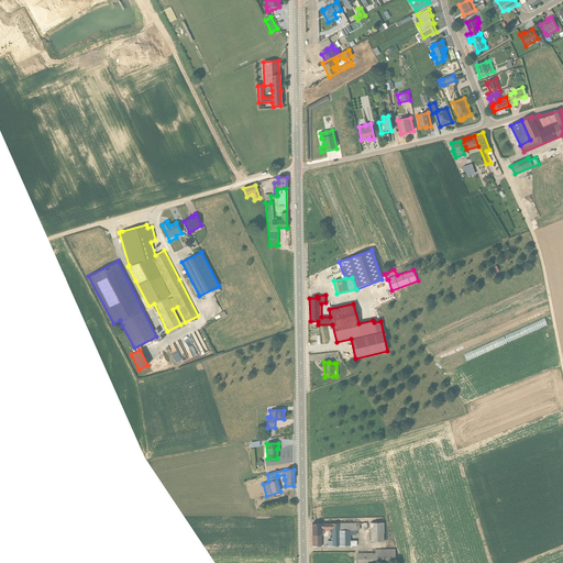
[(360,523),(311,523),(312,547),(321,547),(321,534),(323,534),(323,531),(328,531),(328,529),(331,529),(332,541),(327,541),(327,547),(356,545),(356,541),(350,541),(350,536),(356,536),(356,530),(360,530),(360,523)]
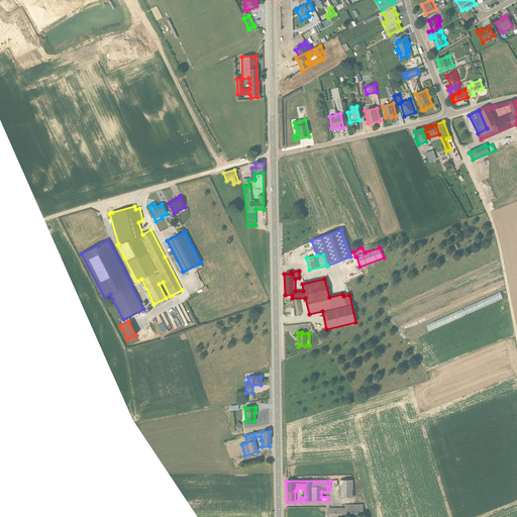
[(352,481),(340,481),(340,498),(352,498),(352,481)]
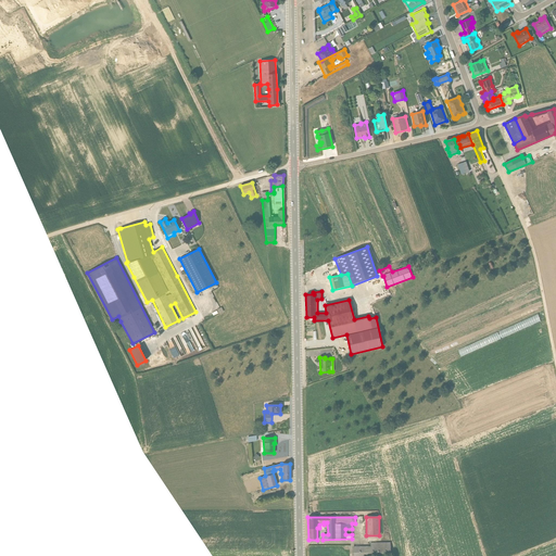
[(356,546),(353,546),(352,555),(390,555),(390,542),(370,543),(370,546),(358,546),(358,545),(356,545),(356,546)]
